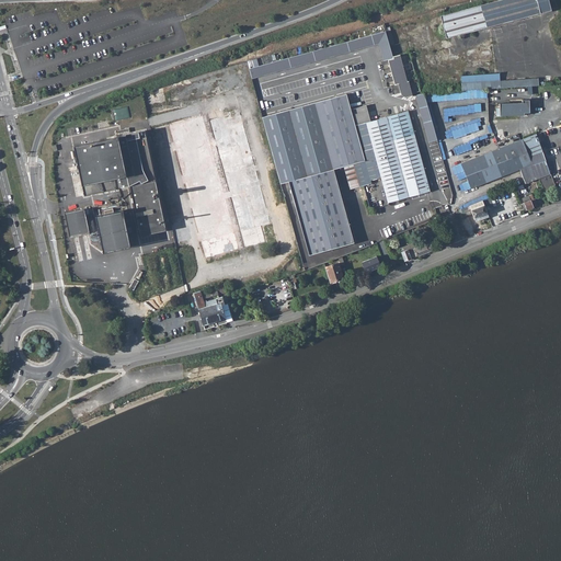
[(501,0),(444,15),(450,37),(554,9),(551,0),(501,0)]
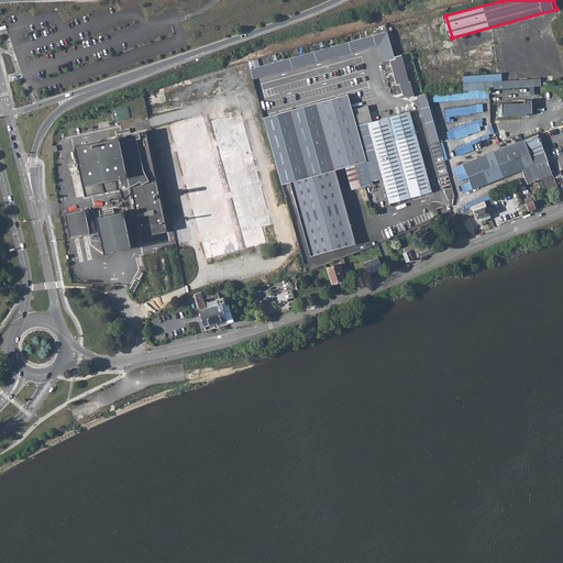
[(390,23),(395,45),(399,44),(395,21),(390,23)]
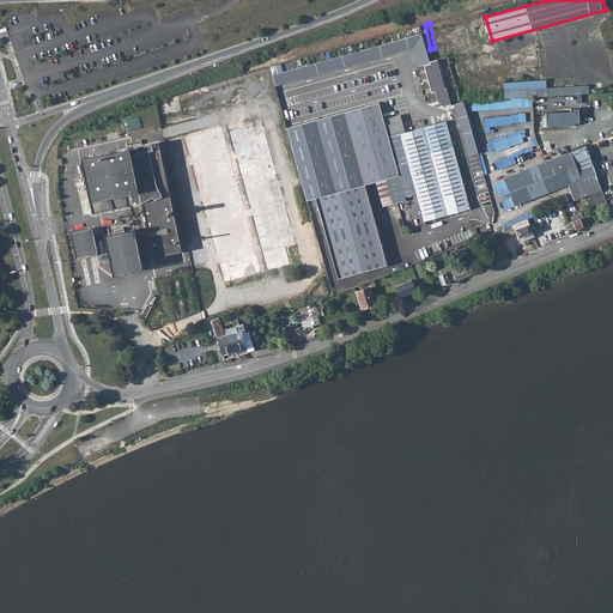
[(430,65),(429,61),(422,35),(273,76),(275,86),(413,49),(418,67),(425,66),(430,65)]
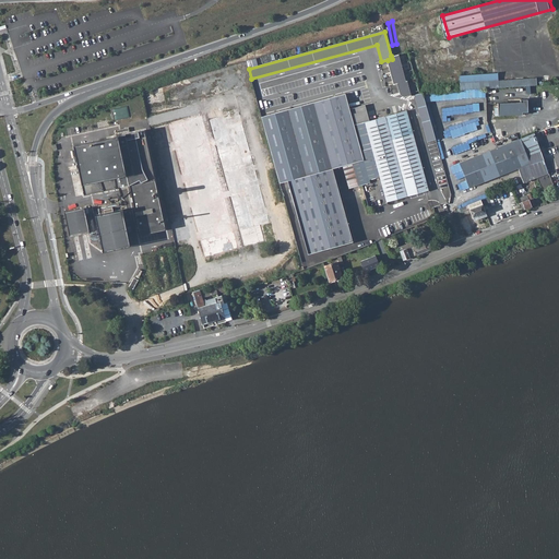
[(392,59),(388,60),(395,84),(399,84),(401,93),(402,94),(403,96),(406,97),(413,96),(409,81),(407,82),(401,54),(391,56),(392,59)]
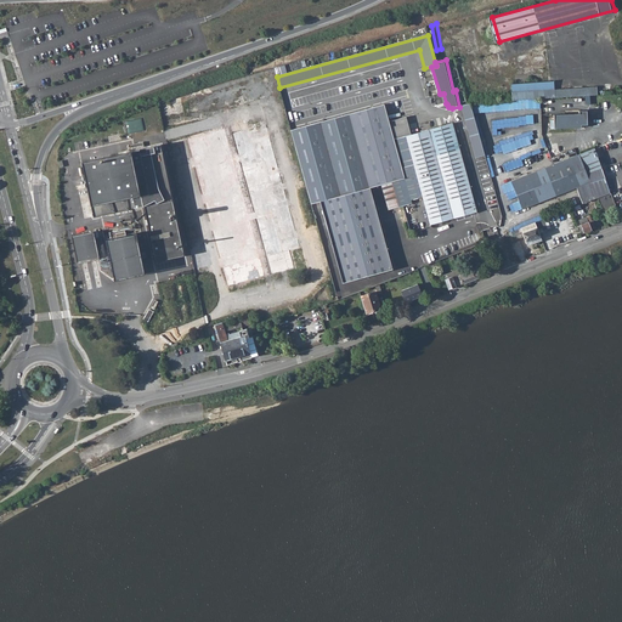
[(555,82),(513,85),(514,102),(557,99),(557,90),(555,82)]
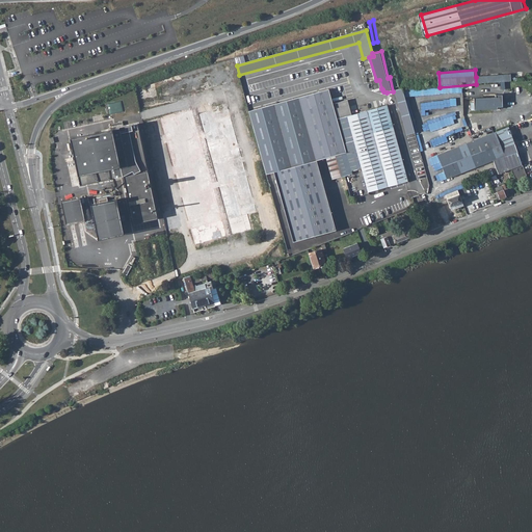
[(512,81),(511,74),(476,77),(476,84),(512,81)]
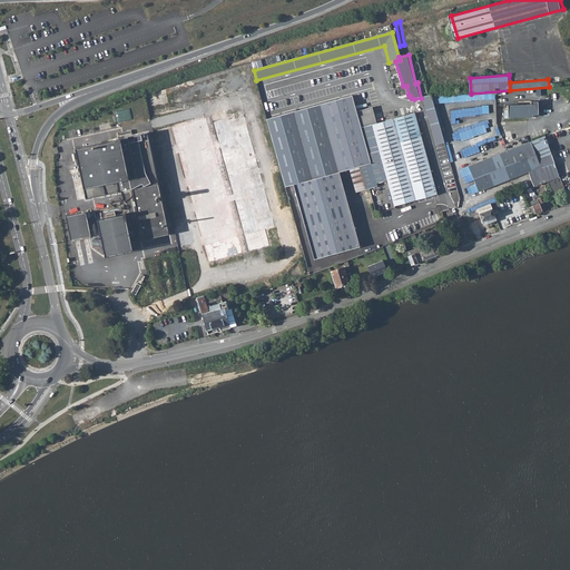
[(352,97),(320,106),(338,173),(350,170),(359,168),(371,165),(367,156),(356,112),(352,97)]
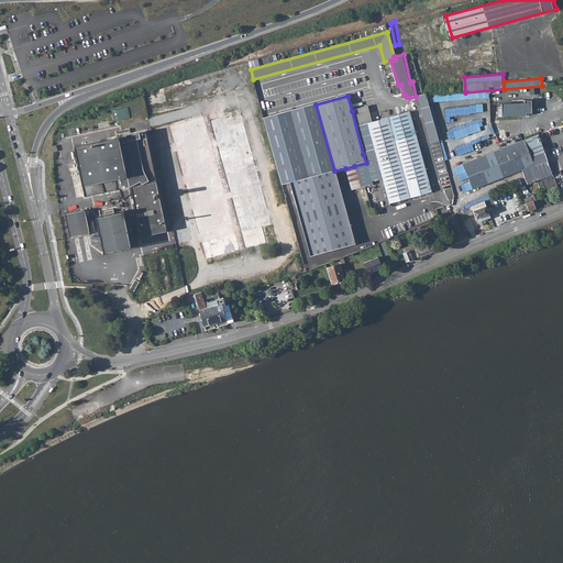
[(428,96),(419,97),(432,144),(441,142),(428,96)]
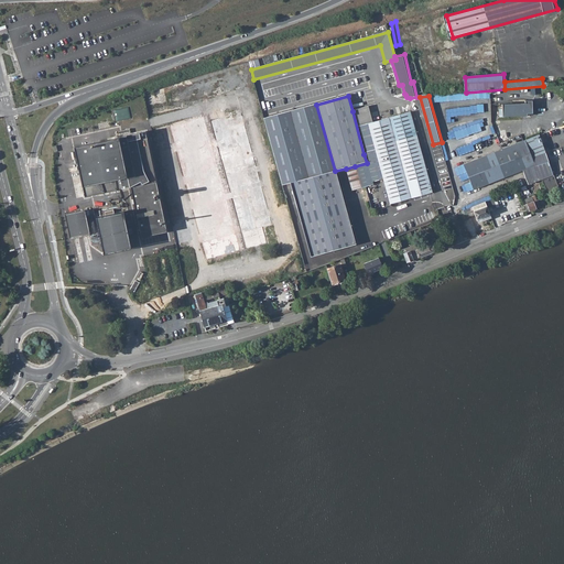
[(502,105),(502,117),(522,117),(522,115),(532,114),(532,101),(524,101),(524,104),(502,105)]
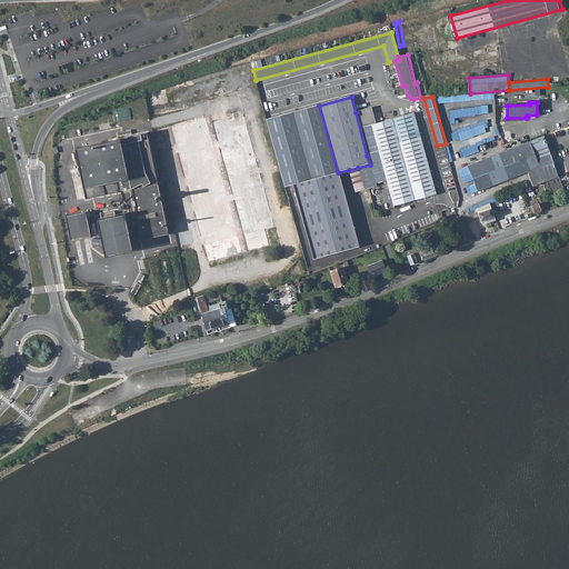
[(292,113),(310,180),(338,172),(319,106),(298,111),(292,113)]
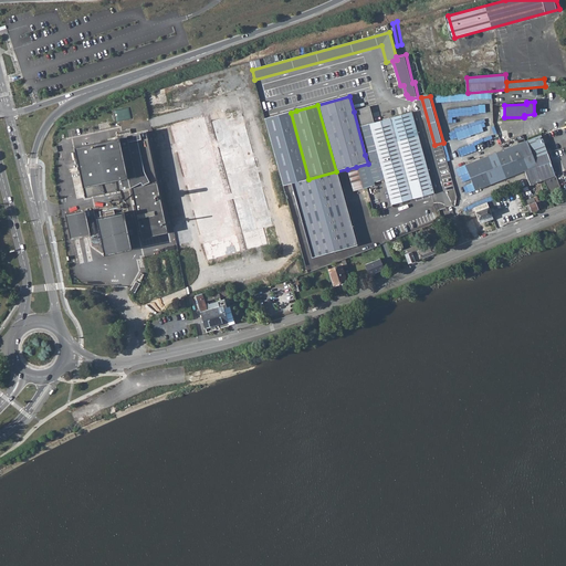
[(449,107),(449,123),(453,122),(453,115),(486,114),(486,106),(449,107)]
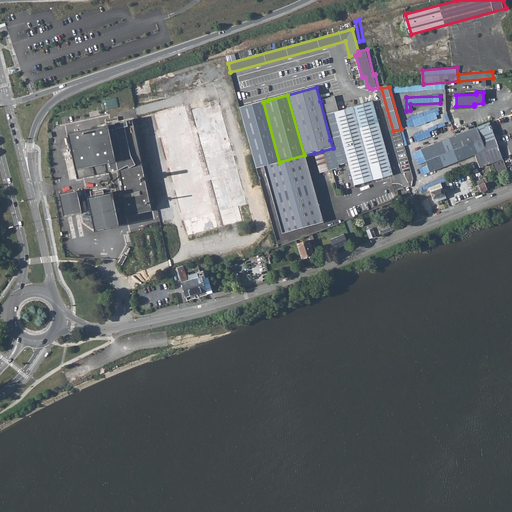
[(340,137),(343,149),(363,144),(353,107),(338,111),(336,104),(334,97),(326,99),(320,101),(330,140),(340,137)]
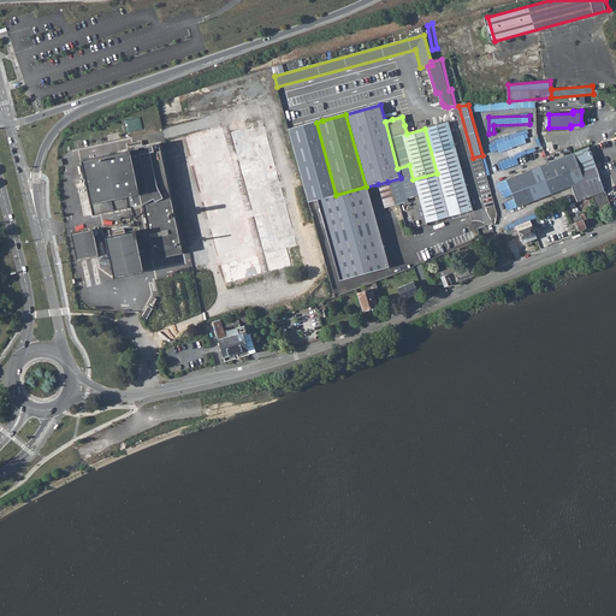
[(231,132),(270,272),(294,265),(290,248),(296,247),(264,125),(254,128),(253,123),(244,125),(246,128),(231,132)]
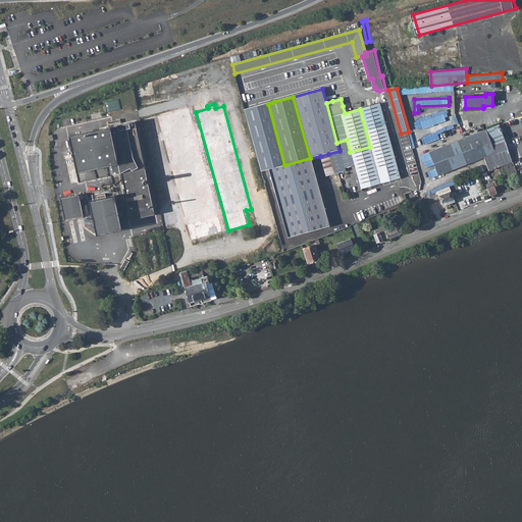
[(244,111),(261,172),(261,171),(268,170),(284,165),(268,104),(244,111)]
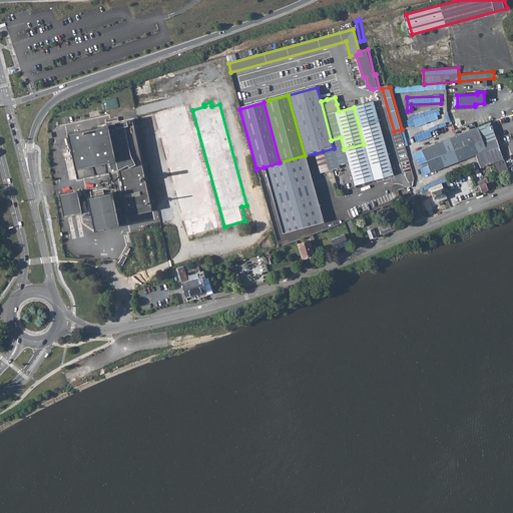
[(354,107),(364,144),(383,139),(379,124),(373,102),(354,107)]
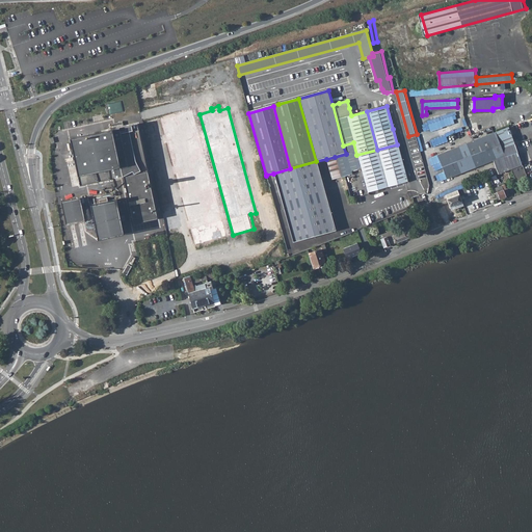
[(160,120),(194,244),(225,236),(191,110),(160,120)]
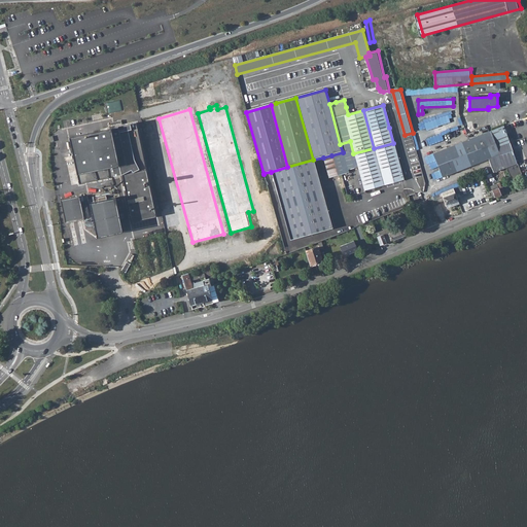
[(136,125),(69,140),(80,185),(123,176),(132,223),(155,218),(136,125)]
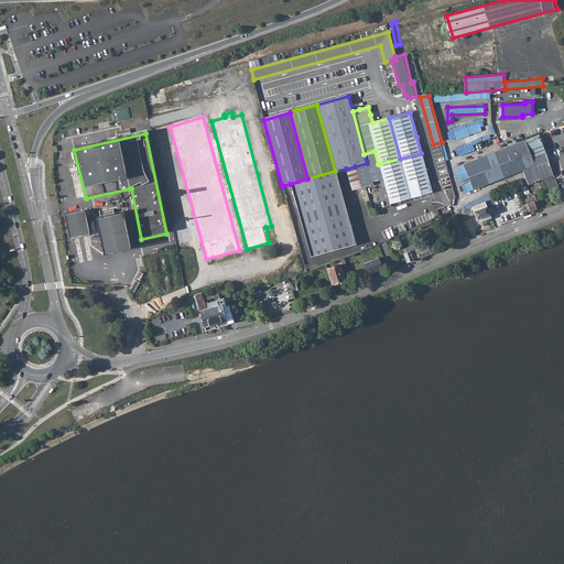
[(523,170),(534,165),(532,159),(524,140),(463,164),(473,190),(480,187),(480,188),(483,187),(483,186),(523,170)]
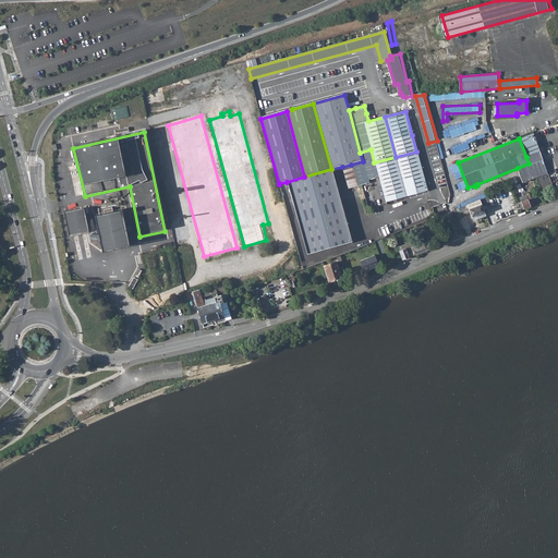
[(363,161),(367,181),(378,179),(374,162),(371,149),(360,153),(363,161)]
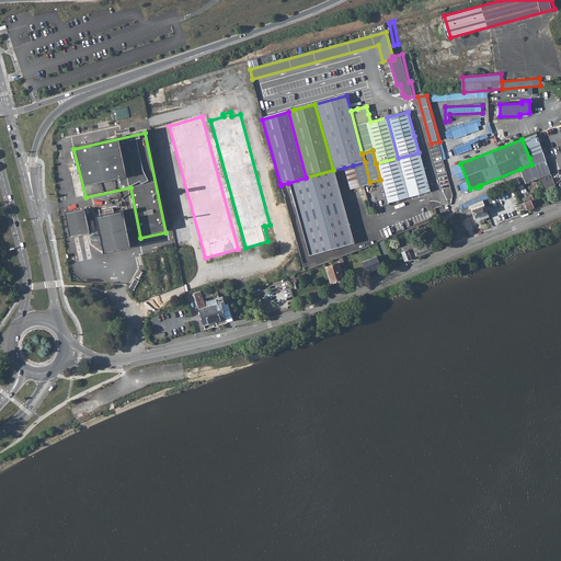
[(380,180),(387,204),(430,192),(423,169),(419,152),(398,158),(376,163),(380,180)]
